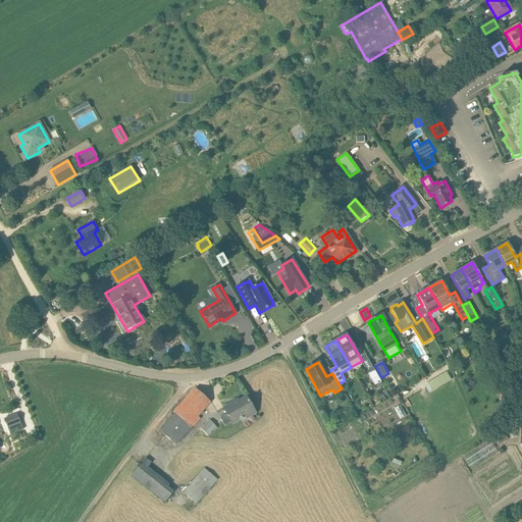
[(493,374),(500,385),(512,379),(506,368),(493,374)]
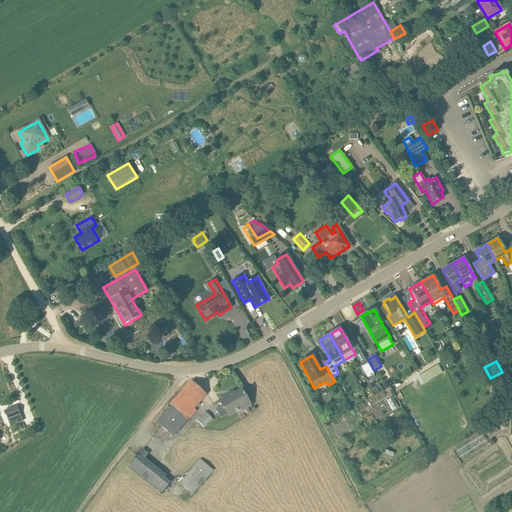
[(367,363),(361,367),(367,378),(374,375),(367,363)]
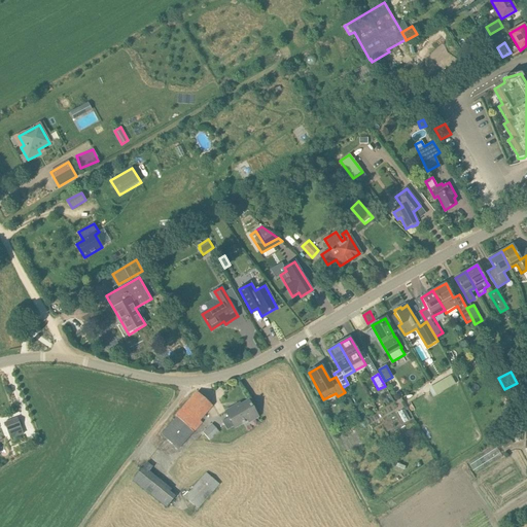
[(433,396),(455,384),(452,379),(430,391),(433,396)]
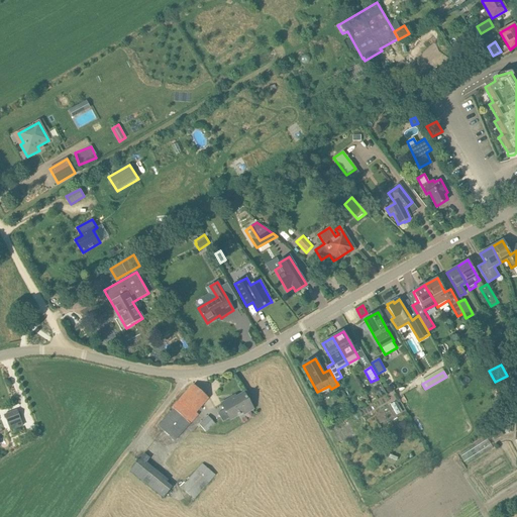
[(193,384),(172,408),(174,409),(159,426),(175,441),(198,415),(196,413),(209,398),(193,384)]
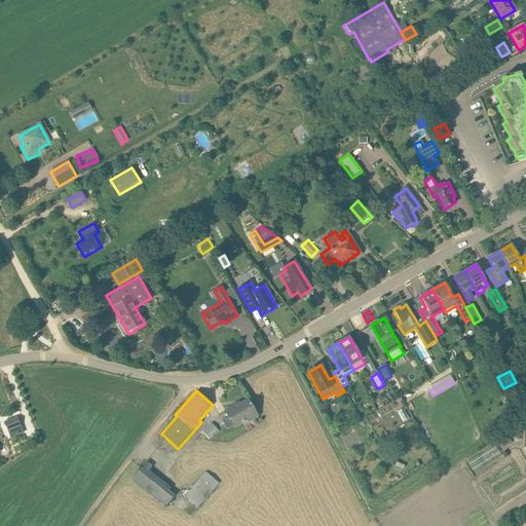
[(258,416),(248,401),(228,413),(229,415),(222,420),(227,428),(233,425),(235,427),(252,416),(254,418),(258,416)]
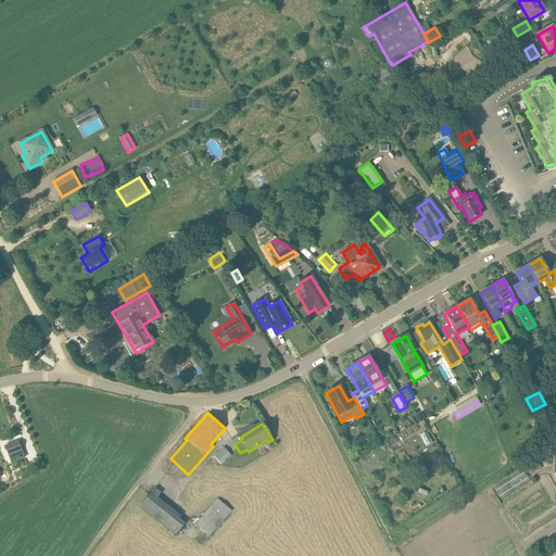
[(4,445),(11,464),(25,458),(19,440),(4,445)]
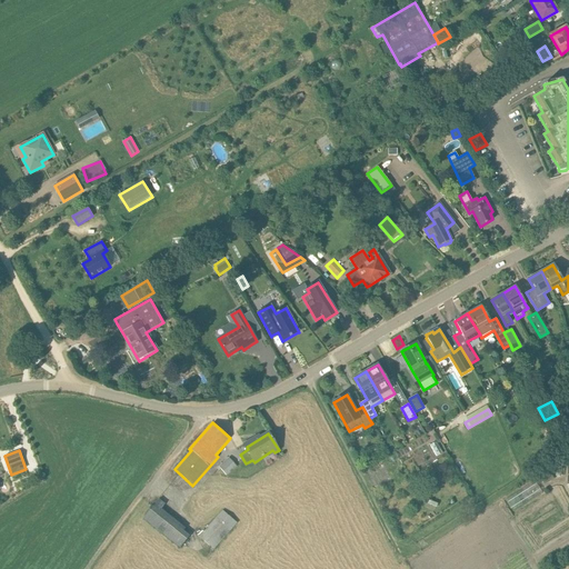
[(228,458),(218,467),(226,476),(236,467),(228,458)]
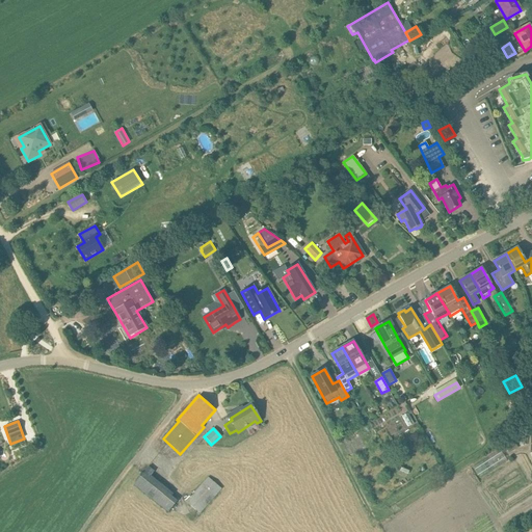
[(514,441),(505,446),(510,453),(519,448),(514,441)]
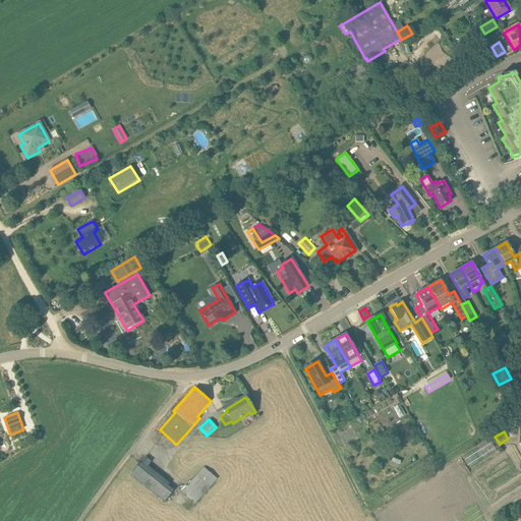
[(497,451),(490,441),(464,457),(471,467),(497,451)]
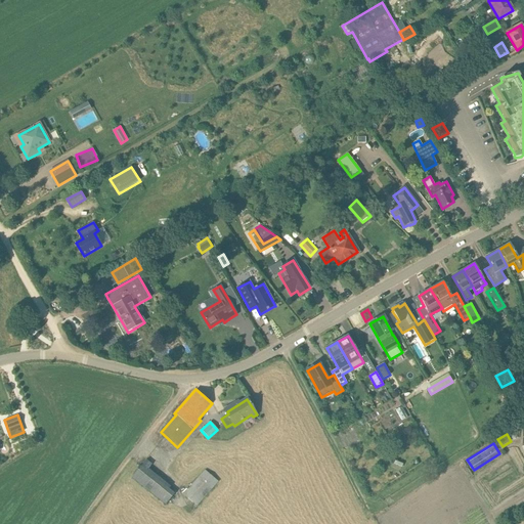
[(174,491),(145,470),(149,465),(142,459),(129,478),(164,505),(174,491)]
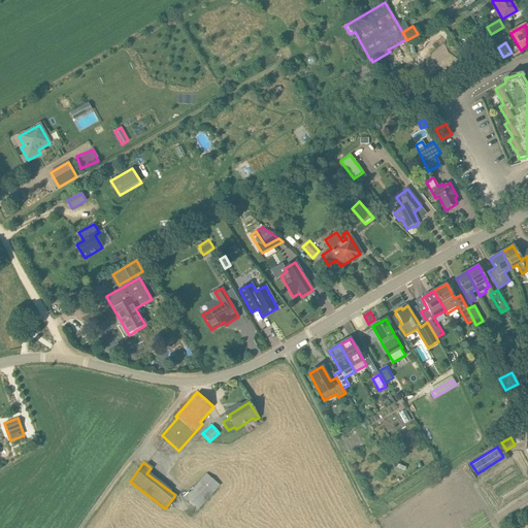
[(207,473),(198,484),(186,498),(199,509),(221,486),(207,473)]
